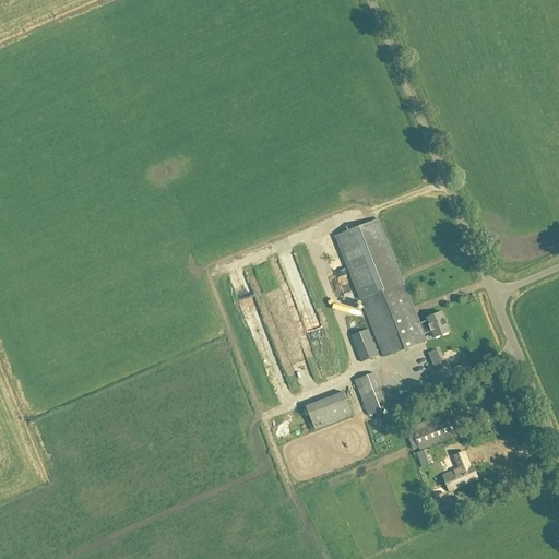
[(419,324),(378,219),(335,237),(383,358),(426,341),(424,335),(431,332),(433,339),(450,332),(442,312),(426,319),(427,321),(419,324)]
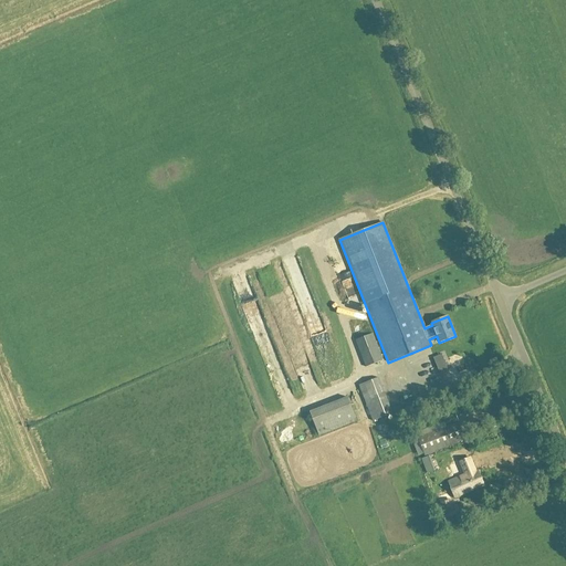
[(251,263),(253,271),(268,266),(265,259),(251,263)]
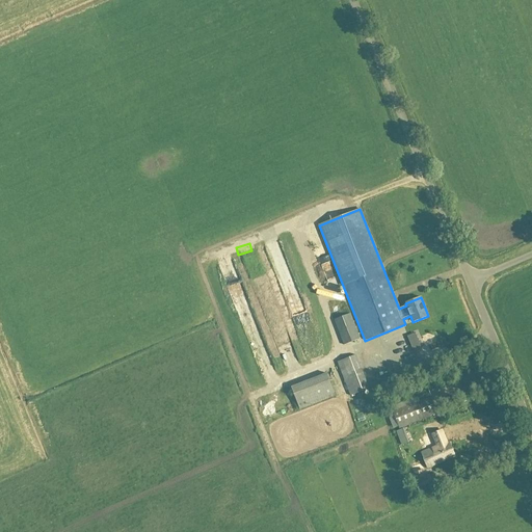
[(314,262),(327,260),(325,248),(312,251),(314,262)]
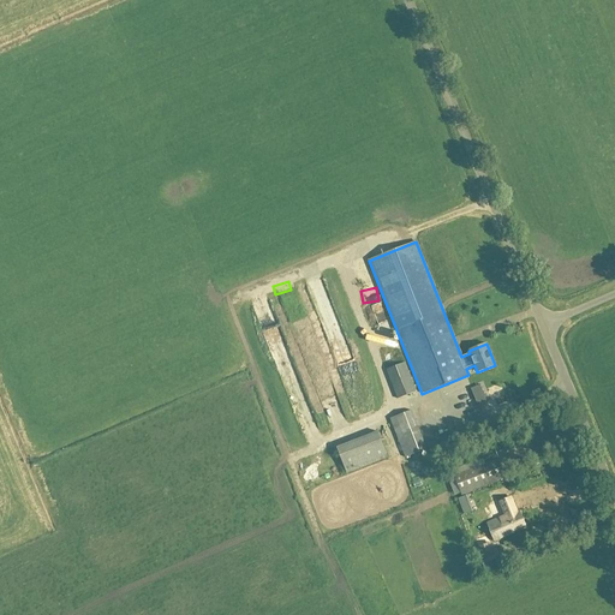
[(261,312),(268,310),(263,297),(256,299),(261,312)]
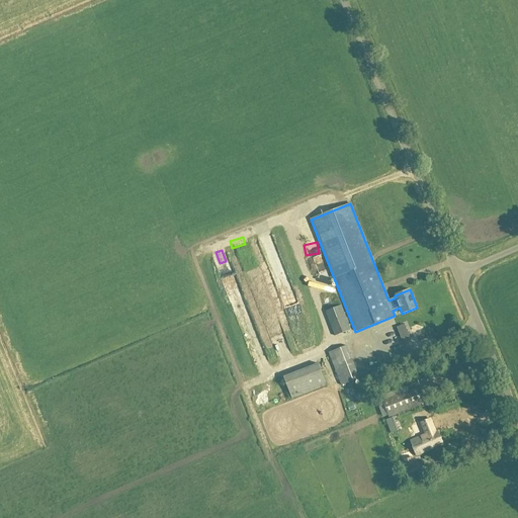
[(310,256),(315,269),(324,266),(320,252),(310,256)]
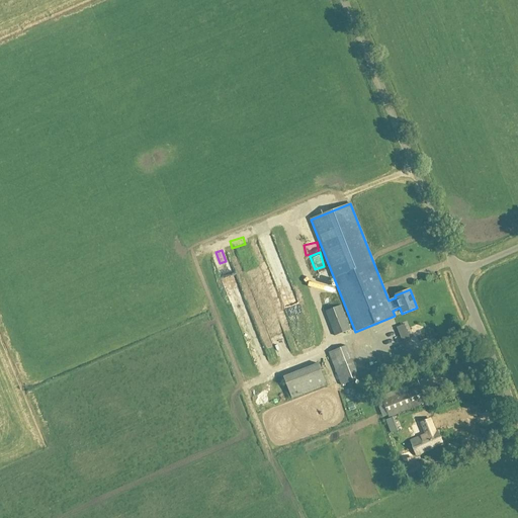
[(305,329),(284,270),(272,274),(291,333),(305,329)]
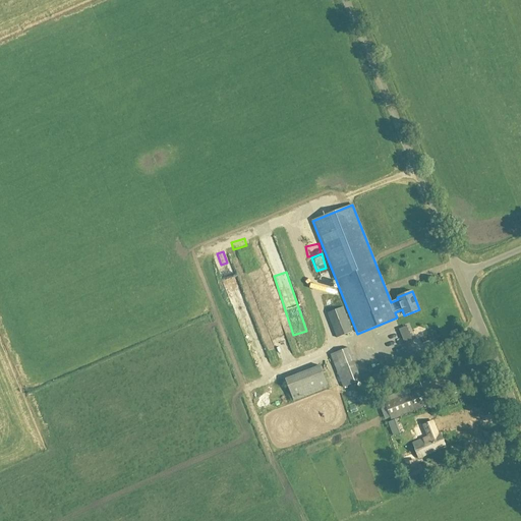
[(287,353),(262,277),(249,282),(275,357),(287,353)]
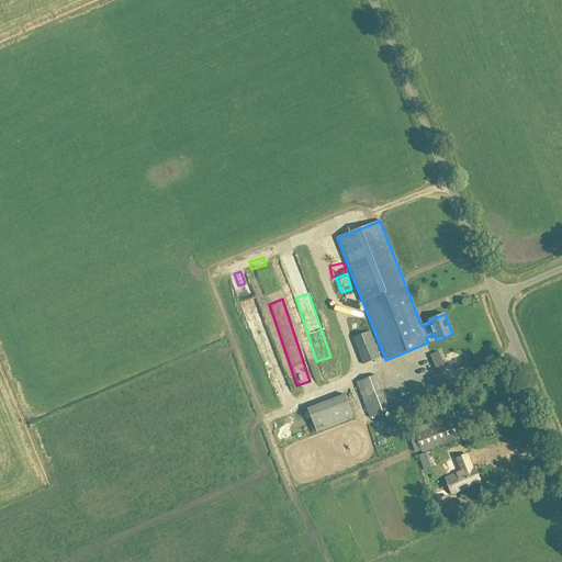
[(352,338),(362,364),(379,359),(369,332),(352,338)]
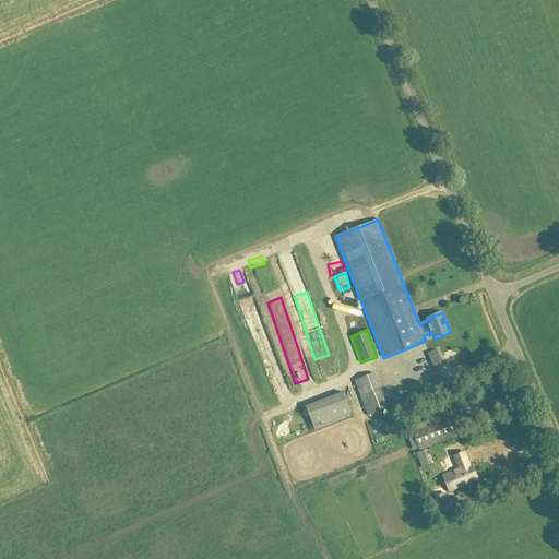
[(355,381),(368,416),(388,408),(375,373),(355,381)]
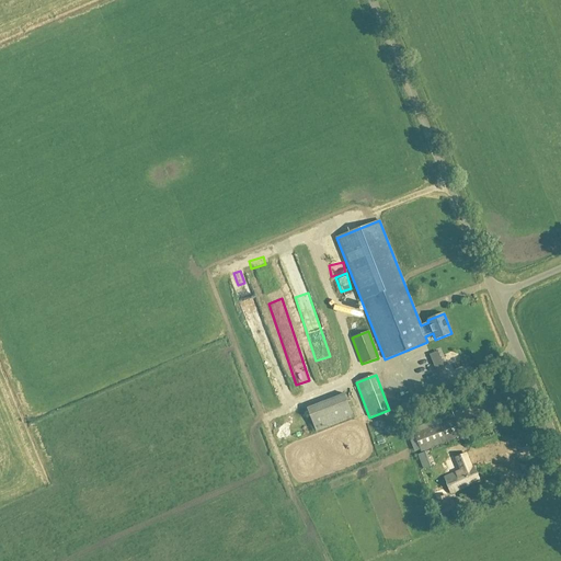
[(344,395),(307,408),(316,432),(353,418),(344,395)]
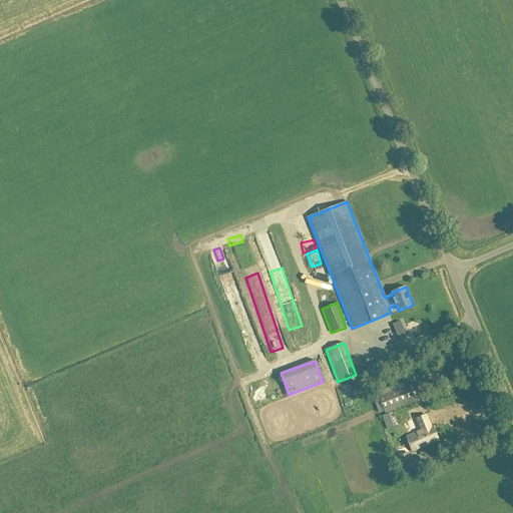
[(429,380),(424,371),(412,377),(417,386),(429,380)]
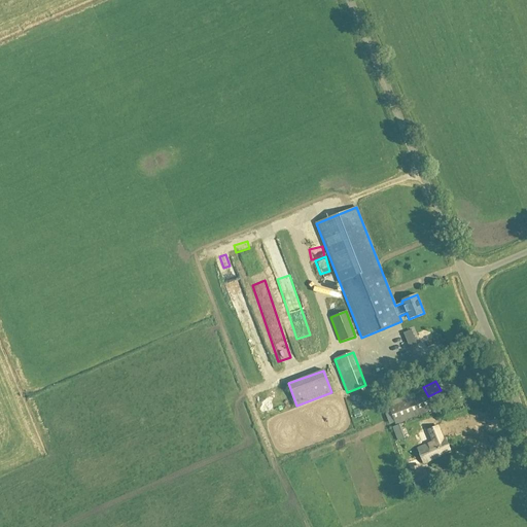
[(395,425),(433,410),(427,393),(416,398),(414,393),(382,407),(384,411),(383,412),(389,425),(394,422),(395,425)]
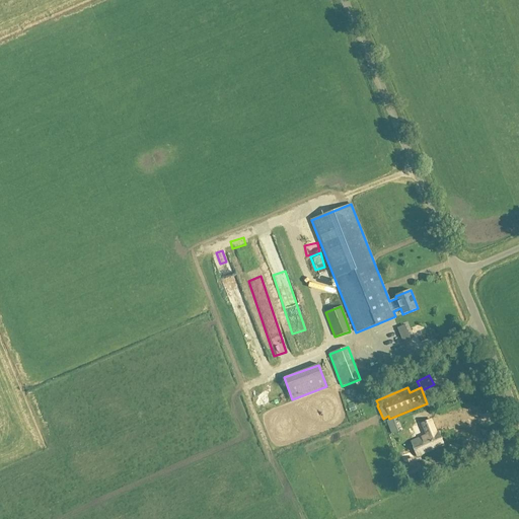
[(355,390),(343,390),(343,408),(354,408),(355,390)]
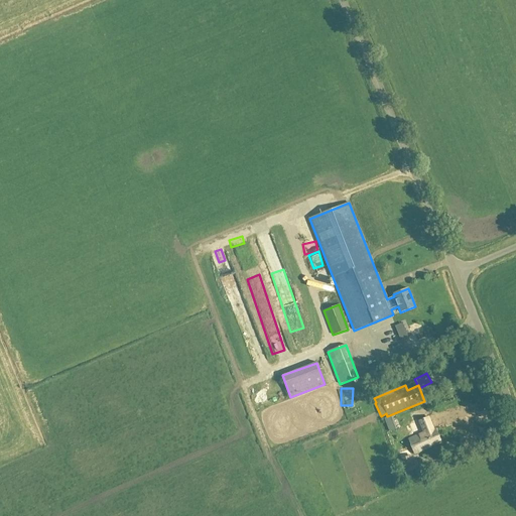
[(353,430),(365,424),(359,414),(348,419),(353,430)]
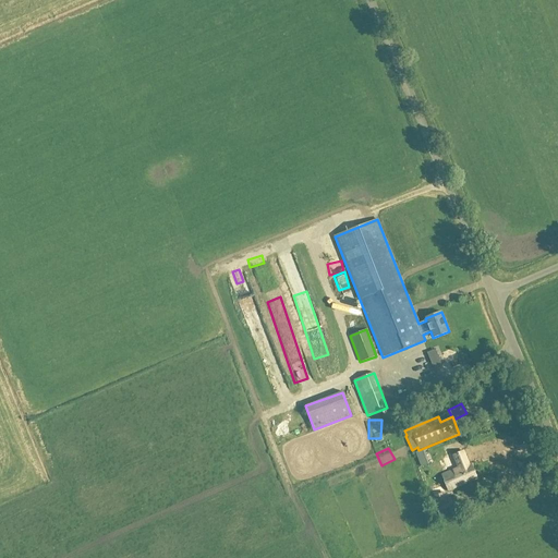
[(415,453),(421,468),(429,464),(424,450),(415,453)]
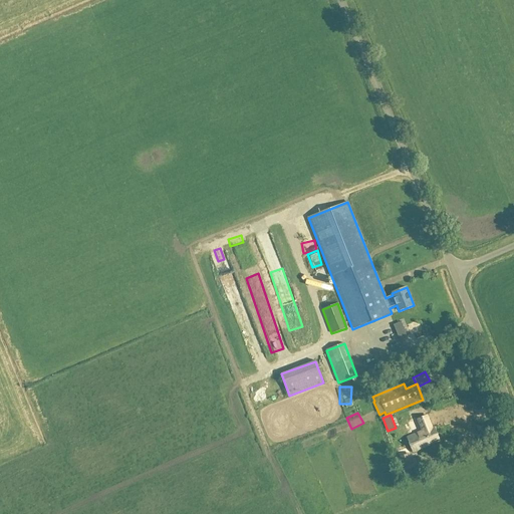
[(424,430),(407,437),(413,452),(440,442),(434,427),(433,428),(431,424),(432,424),(429,415),(423,418),(426,425),(422,426),(424,430)]
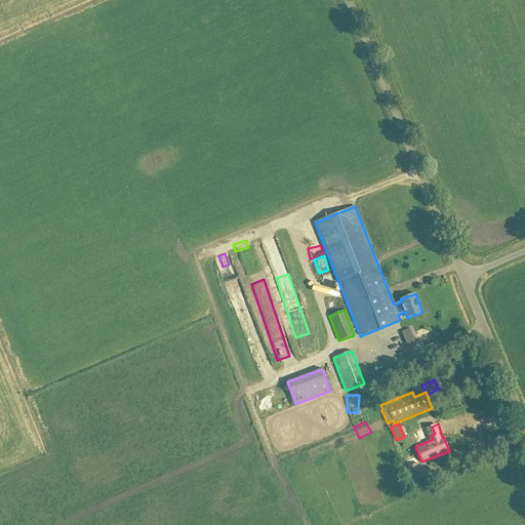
[(417,466),(408,470),(415,490),(430,484),(425,471),(421,472),(419,473),(417,466)]
